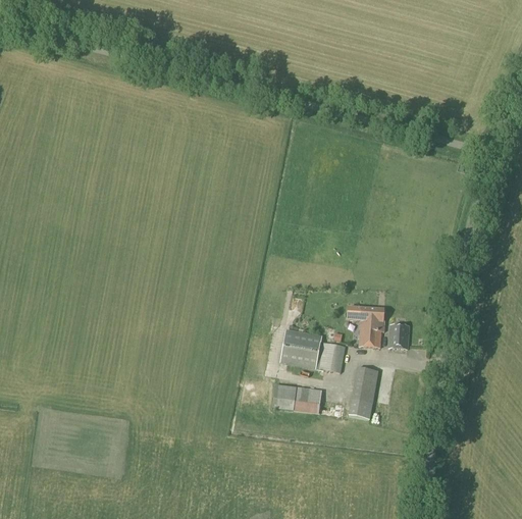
[(359,347),(380,348),(381,331),(384,331),(384,321),(383,321),(383,310),(348,307),(347,319),(361,320),(359,347)]
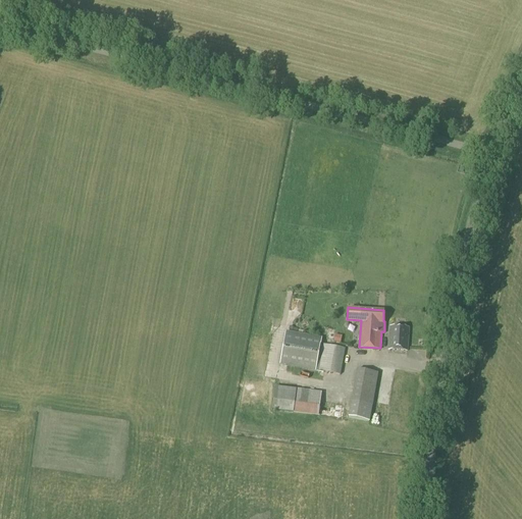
[(389,323),(388,348),(408,349),(409,324),(389,323)]
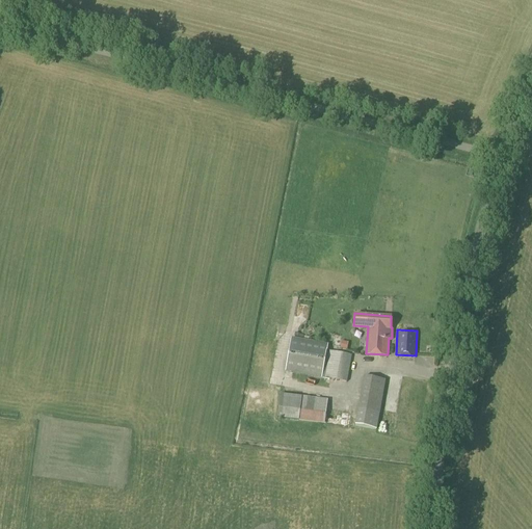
[(285,369),(346,380),(351,353),(327,349),(328,343),(291,336),(285,369)]
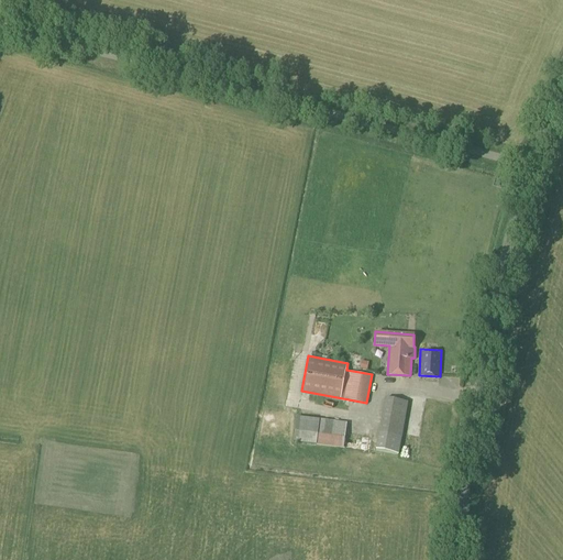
[(376,449),(399,453),(408,401),(385,396),(376,449)]
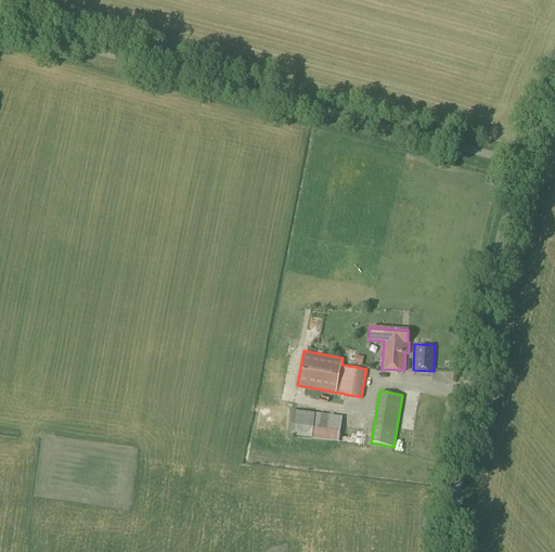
[(343,415),(315,412),(297,410),(294,434),(365,445),(366,429),(340,426),(343,415)]
